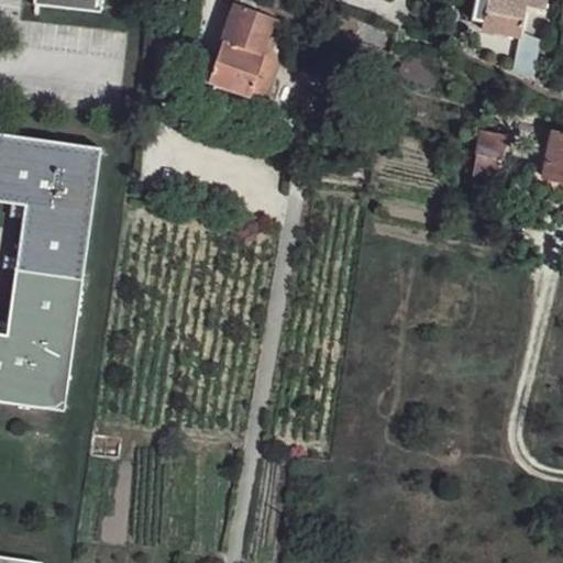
[(33,0),(33,6),(100,13),(101,0),(33,0)]
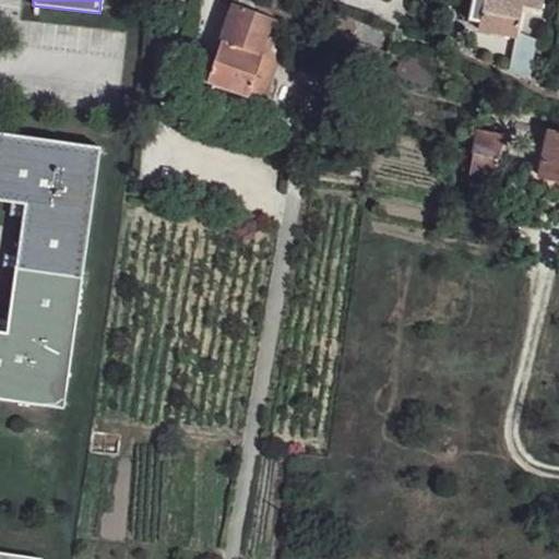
[(472,0),(468,21),(479,24),(484,0),(472,0)]
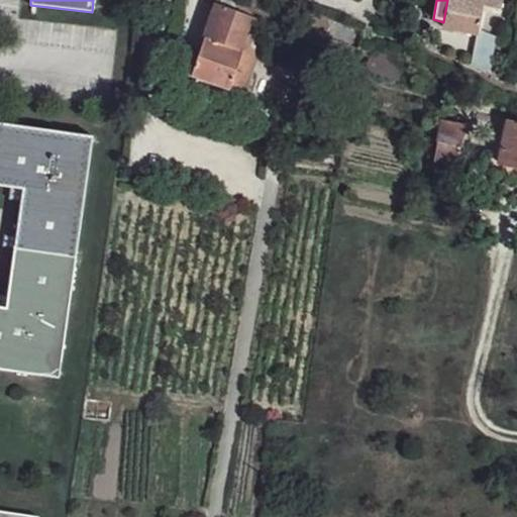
[(447,0),(443,22),(442,27),(454,30),(476,34),(478,34),(479,31),(483,7),(501,11),(503,0),(447,0)]
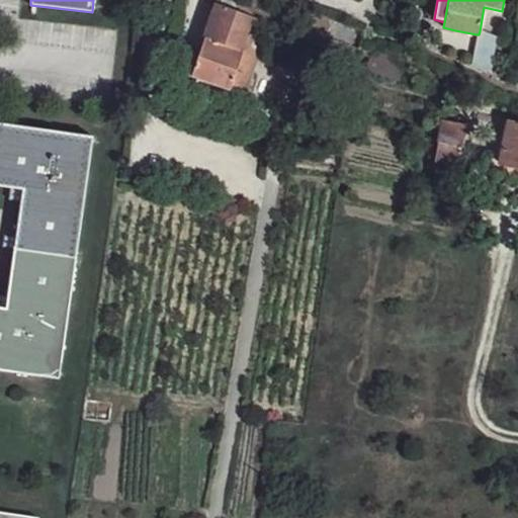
[(217,7),(191,76),(244,95),(263,40),(250,34),(254,20),(217,7)]
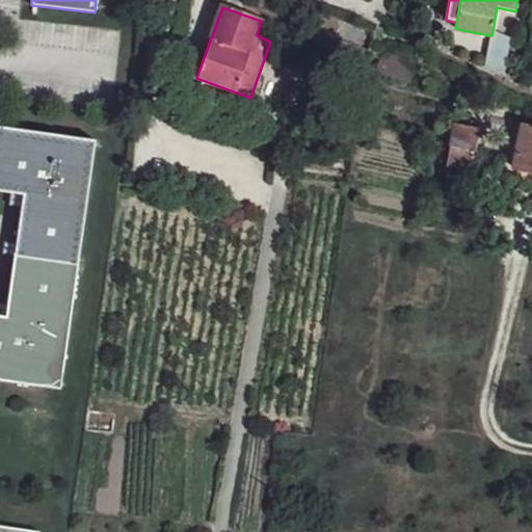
[(487,46),(489,35),(468,31),(466,42),(487,46)]
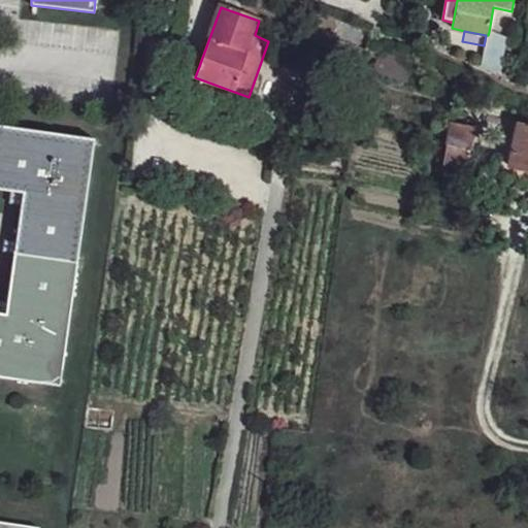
[(505,38),(489,32),(488,35),(482,65),(498,72),(505,38)]
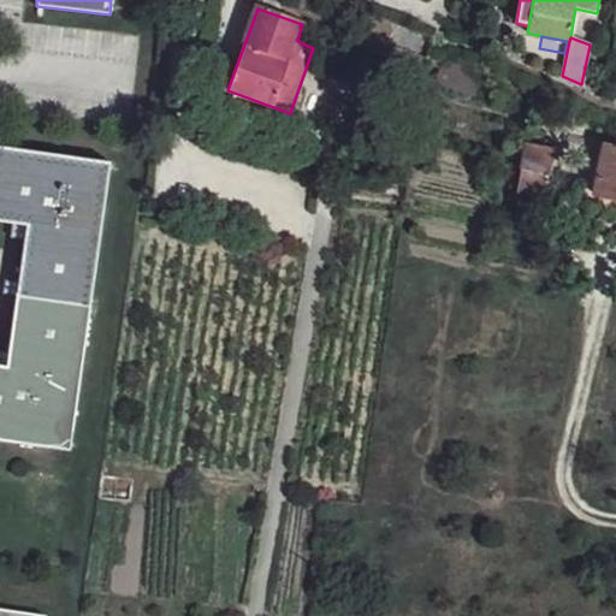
[(479,76),(438,65),(432,84),(474,95),(479,76)]
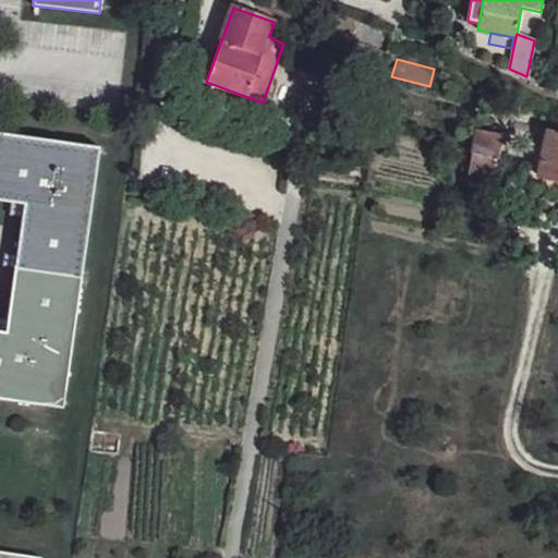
[(366,86),(355,85),(353,97),(364,98),(366,86)]
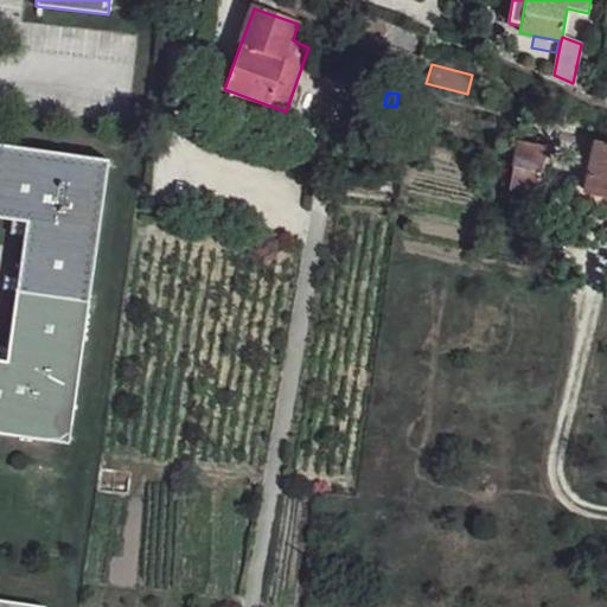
[(519,140),(508,199),(536,205),(547,146),(519,140)]
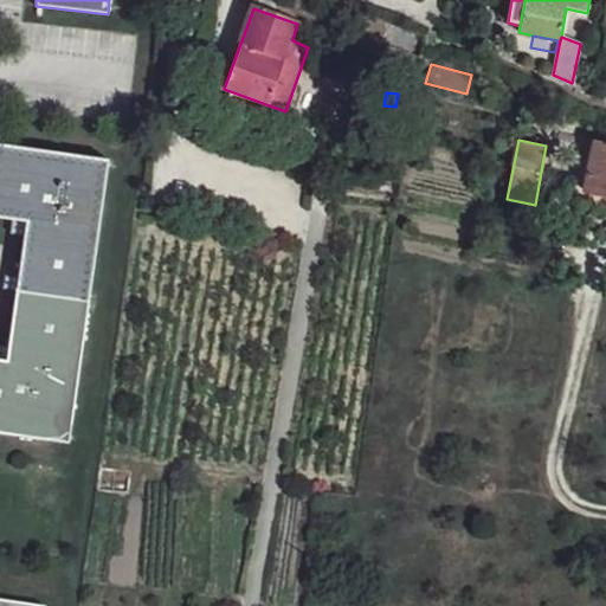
[(605,144),(594,143),(585,191),(605,195),(605,144)]
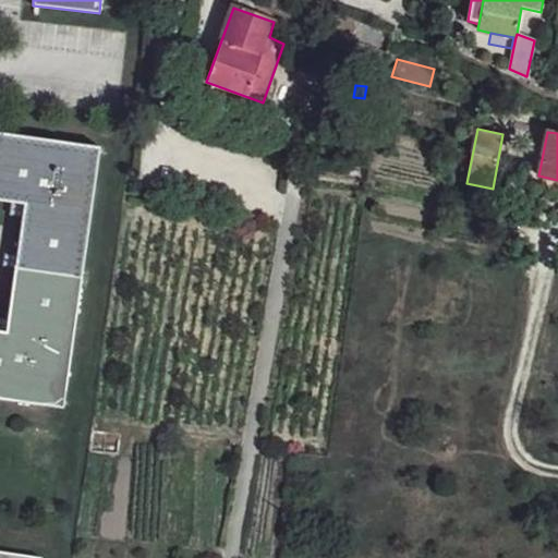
[(0,133),(0,199),(13,202),(25,204),(23,216),(17,256),(15,266),(8,322),(7,332),(0,330),(0,398),(63,408),(100,147),(0,133)]
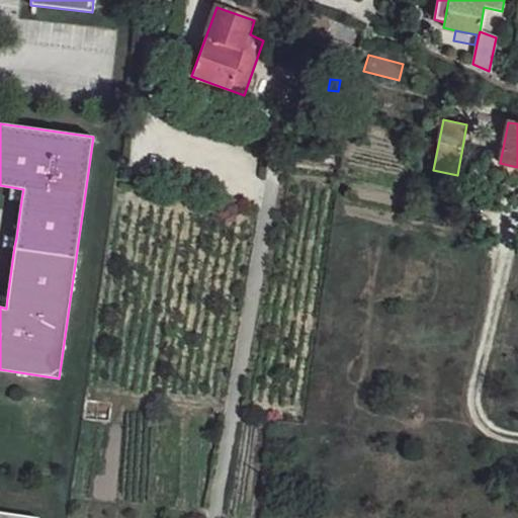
[(23,189),(12,187),(10,198),(21,200),(23,189)]
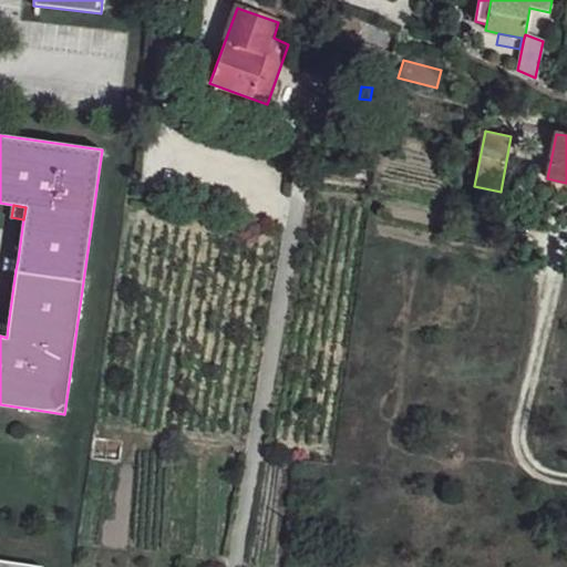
[(18,260),(6,259),(4,269),(16,270),(18,260)]
